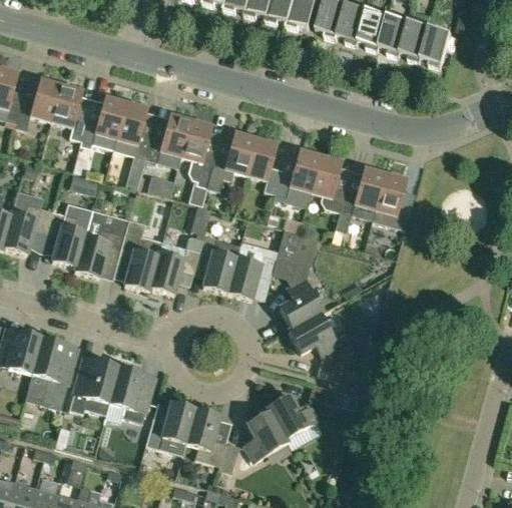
[(245,11),(248,0),(226,0),(225,5),(224,5),(223,9),(235,12),(236,8),(245,11)]
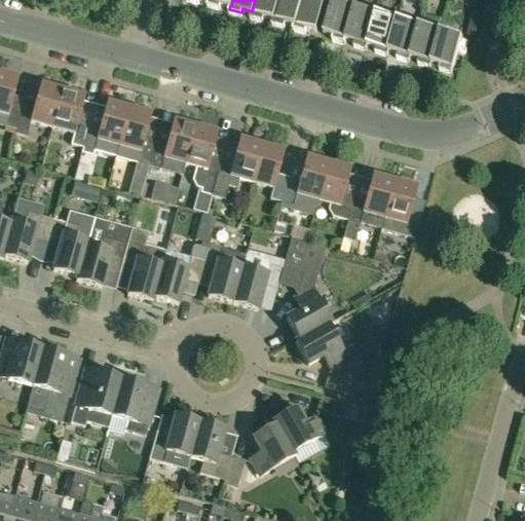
[(273,17),(278,0),(255,0),(252,11),(251,15),(263,19),(264,14),(273,16),(273,17)]
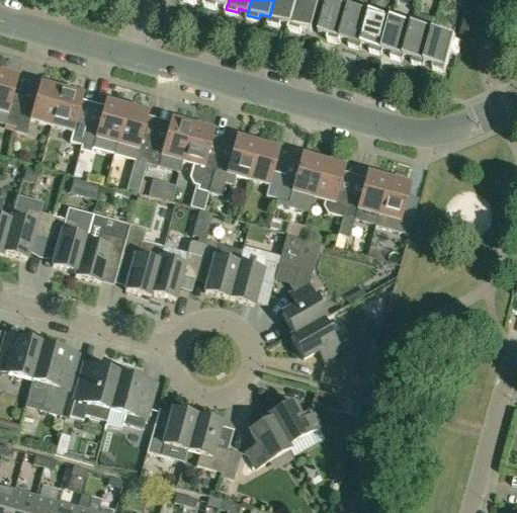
[(290,22),(296,0),(274,0),(269,17),(269,16),(268,20),(280,24),(281,20),(289,22),(290,22)]
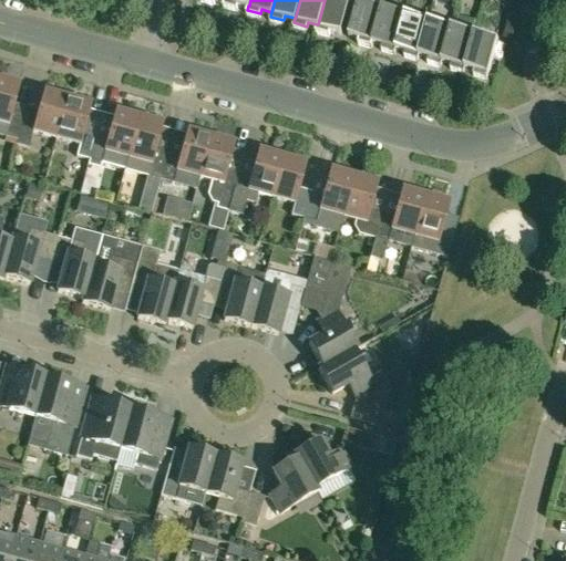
[(325,0),(318,24),(317,24),(316,29),(330,32),(331,29),(342,31),(350,0),(325,0)]
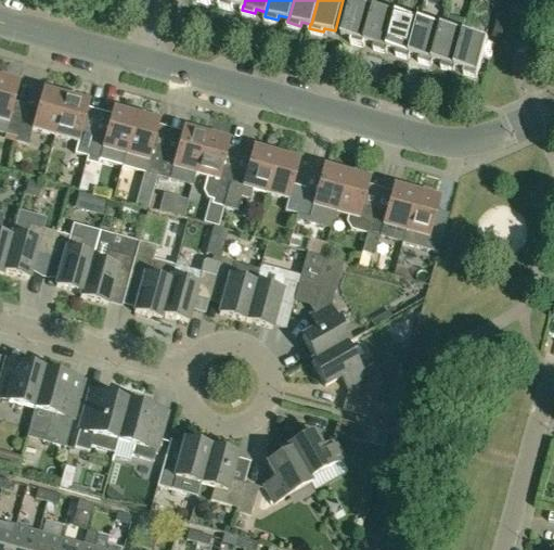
[(365,39),(375,3),(363,0),(350,0),(342,33),(352,36),(351,40),(364,43),(366,39),(365,39)]
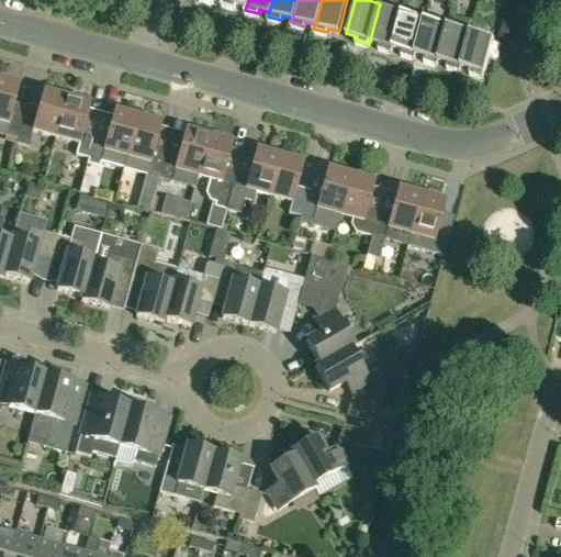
[(393,46),(403,10),(380,3),(370,40),(371,40),(380,42),(379,46),(392,51),(393,46)]
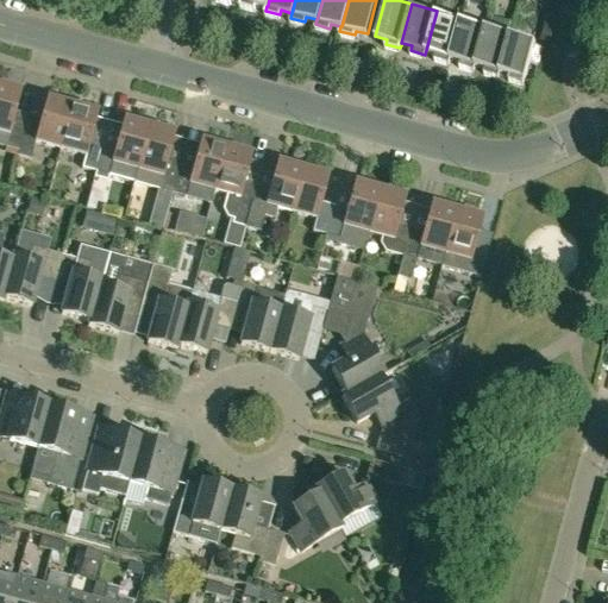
[(450,56),(461,18),(437,11),(426,50),(437,52),(436,57),(450,61),(451,57),(450,56)]
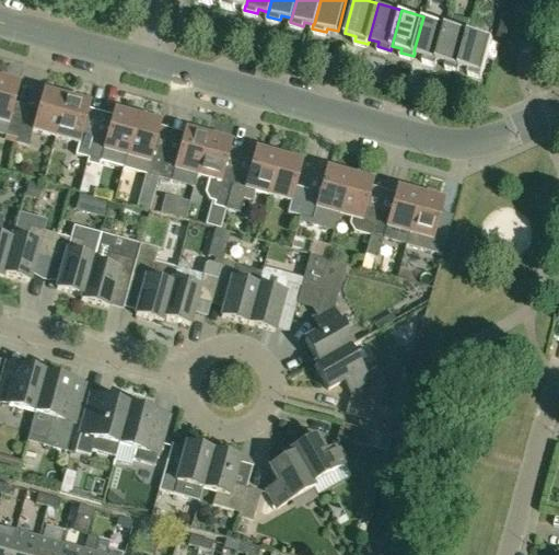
[(437,58),(446,22),(423,16),(414,51),(415,53),(423,55),(422,59),(437,62),(438,58),(437,58)]
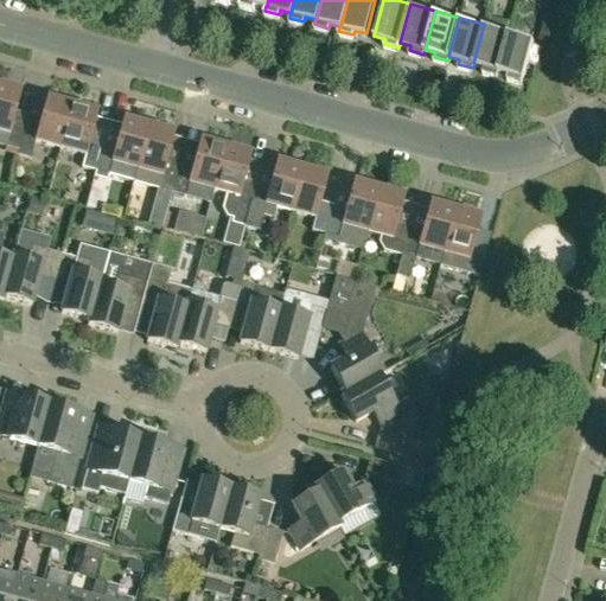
[(498,70),(509,31),(484,24),(473,63),(474,63),(484,66),(483,70),(498,75),(499,70),(498,70)]
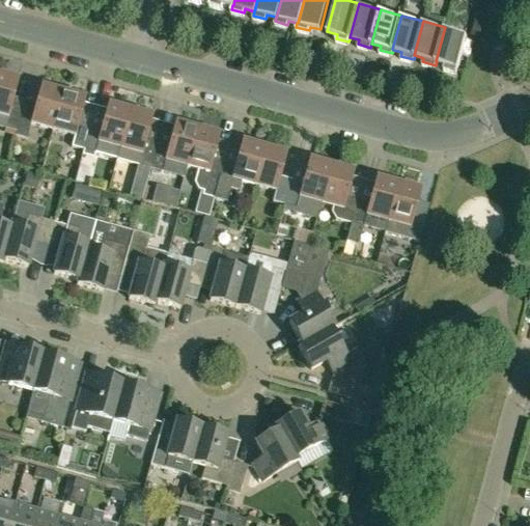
[(436,61),(437,61),(445,63),(444,67),(456,71),(467,33),(445,27),(436,61)]
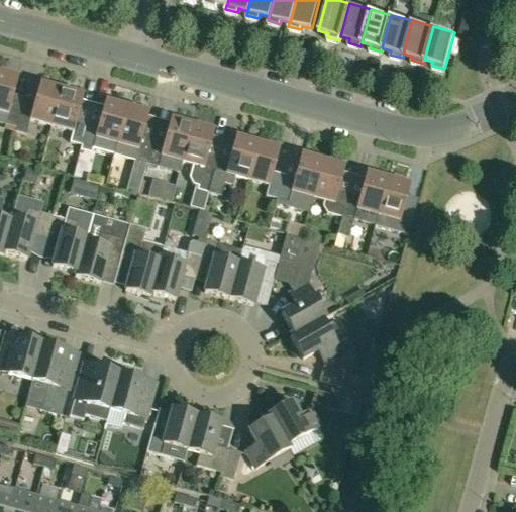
[(16,124),(23,99),(12,97),(18,74),(0,69),(0,119),(1,120),(16,124)]
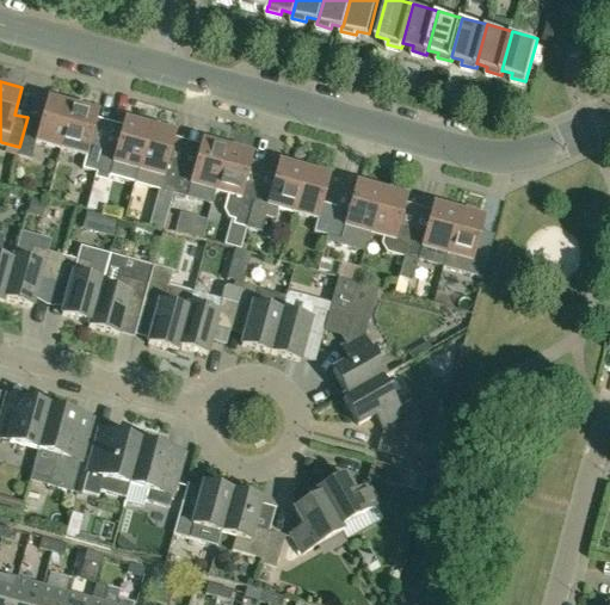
[(62,144),(73,102),(48,94),(41,121),(28,117),(19,147),(18,152),(32,155),(37,137),(62,144)]
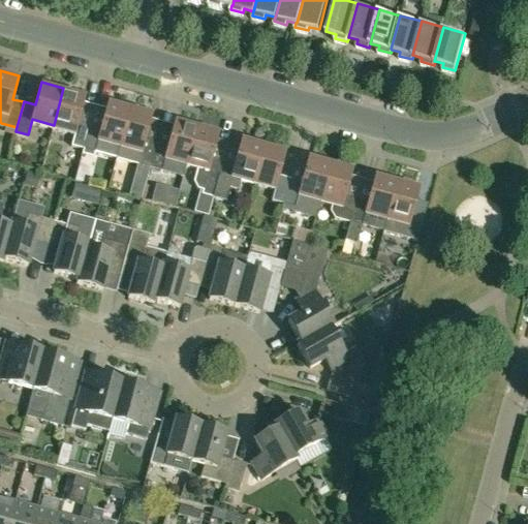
[(84,146),(91,120),(80,117),(86,94),(63,88),(54,125),(75,131),(72,142),(84,146)]
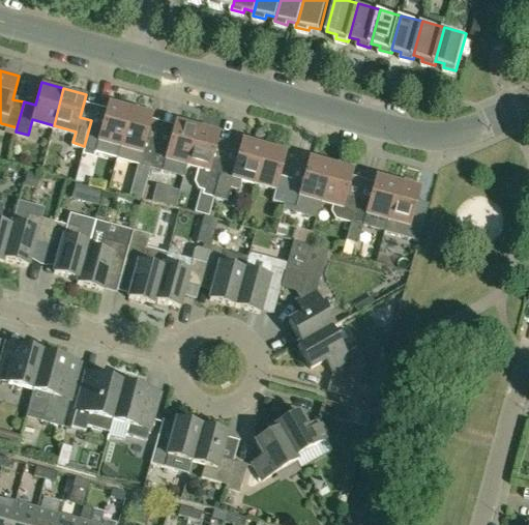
[(120,144),(130,107),(109,100),(101,123),(91,120),(84,146),(82,151),(92,154),(94,148),(117,154),(120,144)]
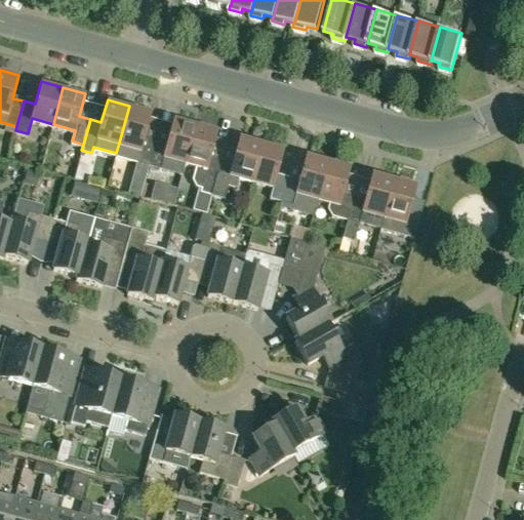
[(150,162),(156,137),(145,134),(151,112),(129,106),(119,143),(116,153),(150,162)]
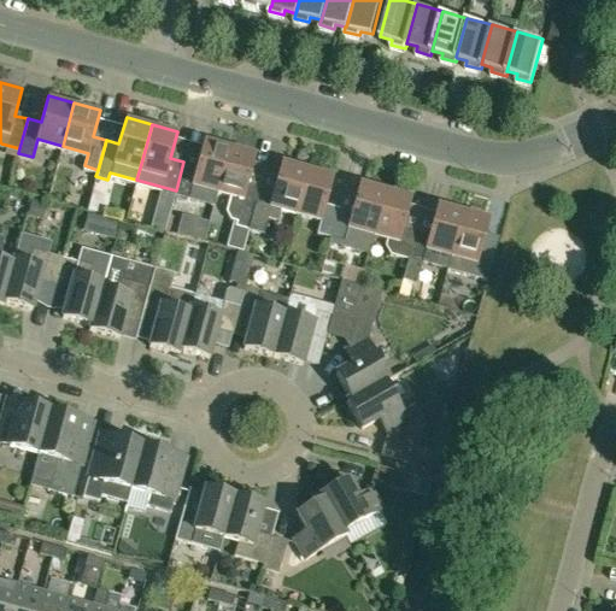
[(218,189),(230,145),(204,139),(197,165),(183,162),(176,191),(188,194),(186,200),(199,204),(204,184),(218,189)]
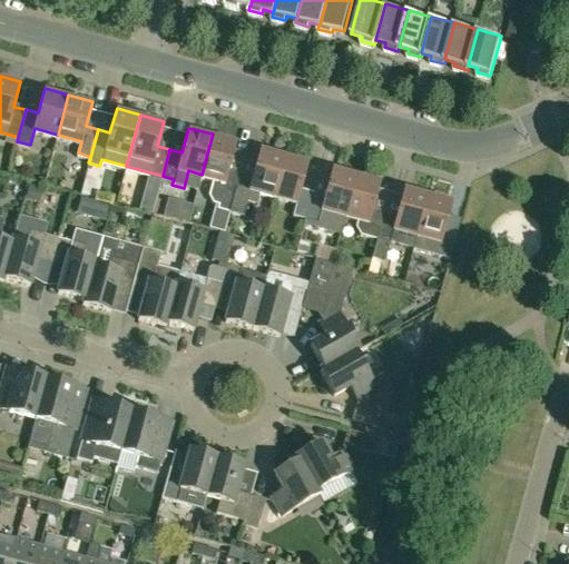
[(231,208),(242,169),(229,166),(236,140),(213,134),(202,175),(213,177),(209,191),(213,199),(219,200),(218,205),(231,208)]
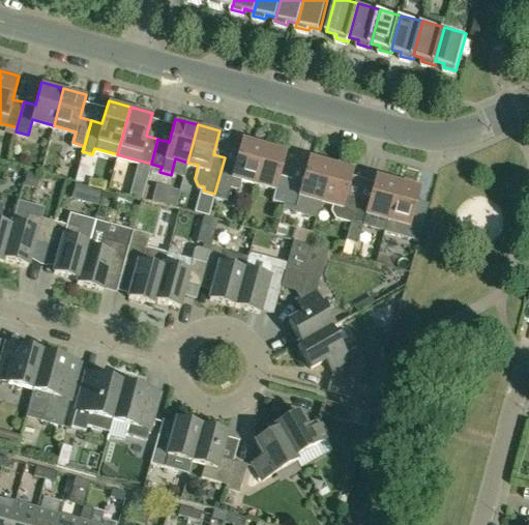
[(254,180),(264,143),(242,137),(236,161),(225,157),(214,194),(214,195),(224,197),(228,195),(231,184),(236,185),(240,183),(242,177),(254,180)]
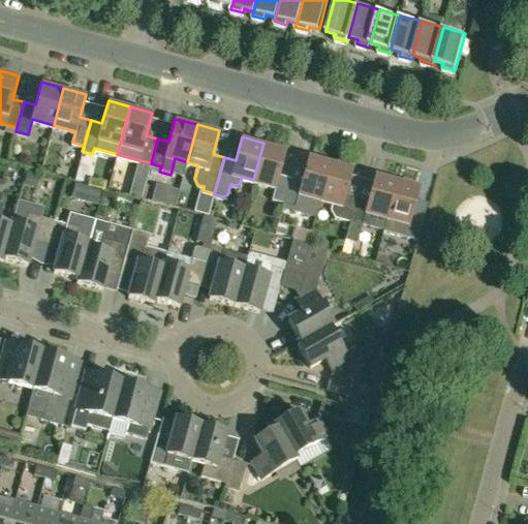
[(284,201),(290,175),(280,172),(286,149),(264,143),(253,180),(275,186),(272,196),(284,201)]
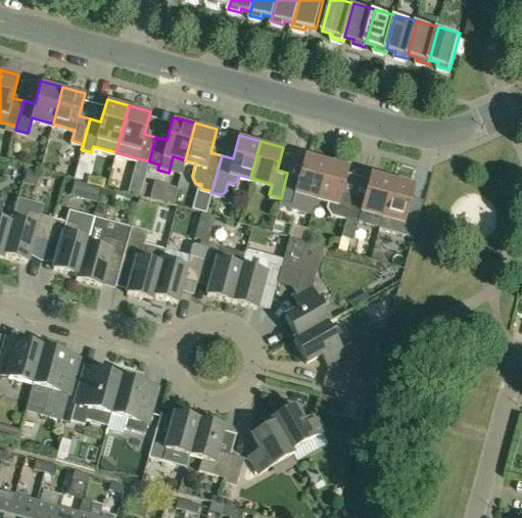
[(313,210),(317,196),(327,159),(304,153),(298,176),(287,173),(281,198),(280,201),(313,210)]
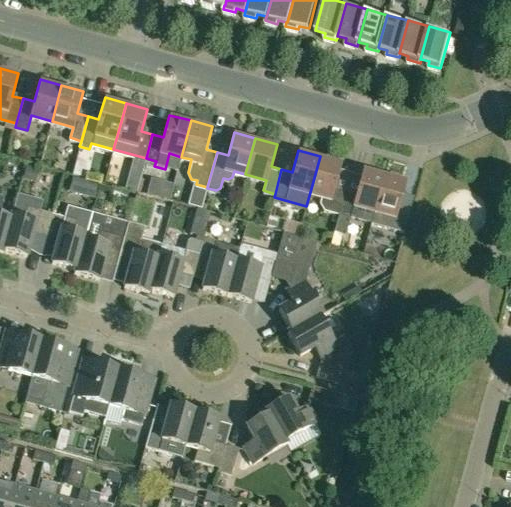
[(324,208),(339,212),(346,187),(335,184),(341,162),(320,156),(310,192),(321,195),(320,200),(324,208)]
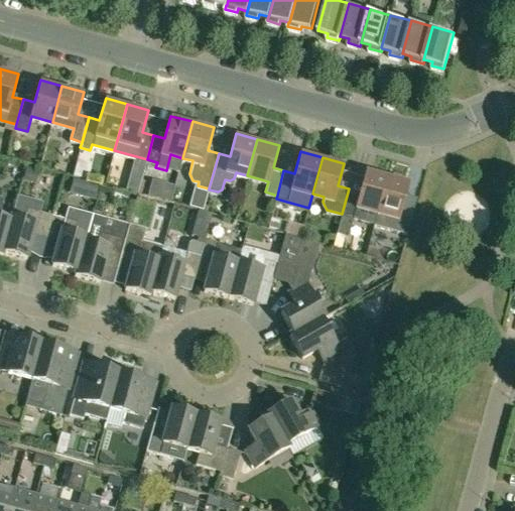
[(37,165),(26,162),(23,174),(33,177),(37,165)]
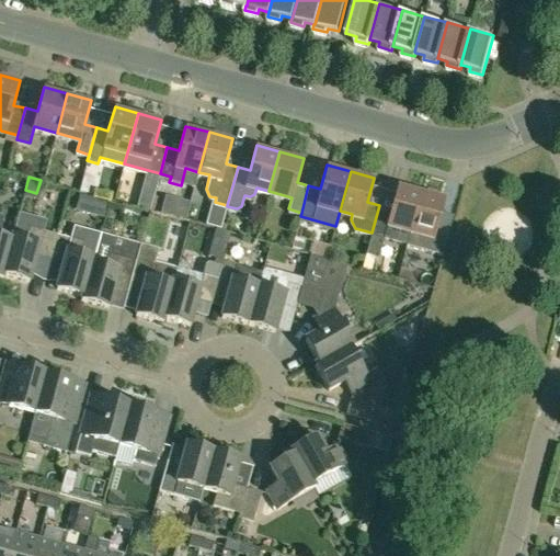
[(408,240),(411,230),(422,190),(398,184),(397,188),(391,208),(379,205),(372,233),(385,235),(385,234),(408,240)]
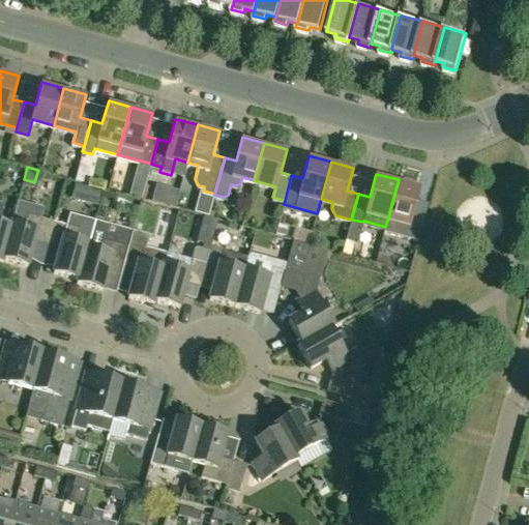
[(407,234),(418,237),(425,212),(414,209),(420,185),(399,179),(388,217),(385,227),(385,228),(407,234)]
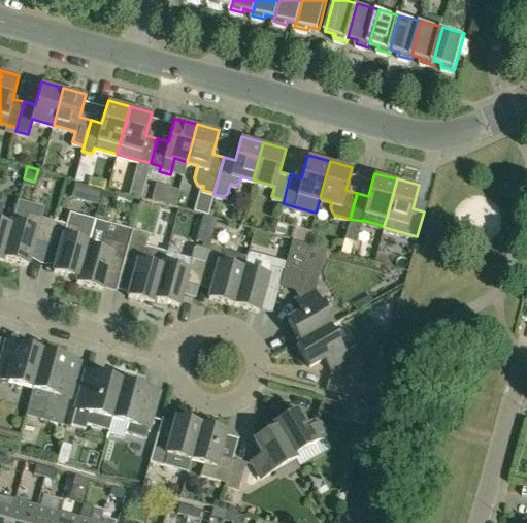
[(95,184),(91,199),(98,201),(100,194),(102,186),(98,185),(95,184)]
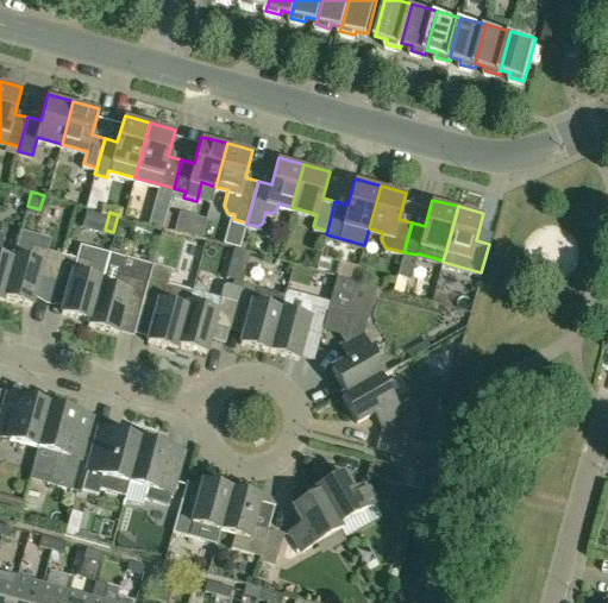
[(62,250),(35,243),(32,232),(20,230),(13,257),(14,257),(4,294),(5,294),(32,301),(41,274),(55,278),(62,250)]
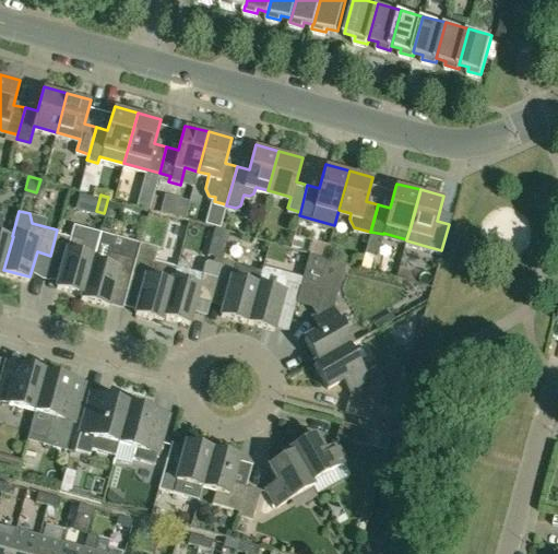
[(13,236),(12,236),(0,232),(0,230),(4,215),(0,214),(0,273),(3,274),(4,270),(3,270),(13,236)]
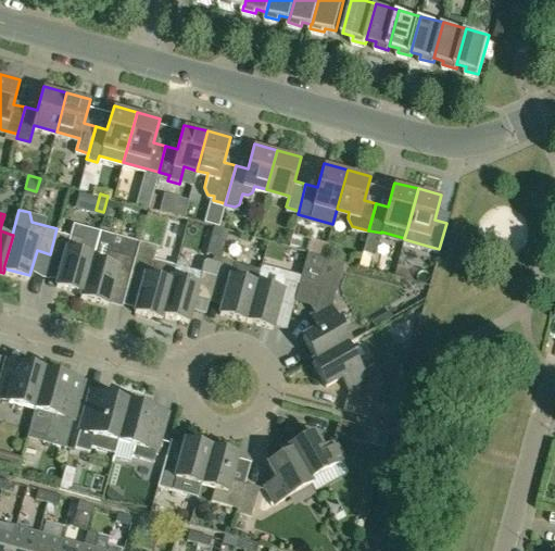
[(57,228),(50,254),(64,258),(57,283),(83,290),(92,257),(93,252),(100,229),(99,229),(99,230),(90,228),(83,233),(82,236),(57,228)]
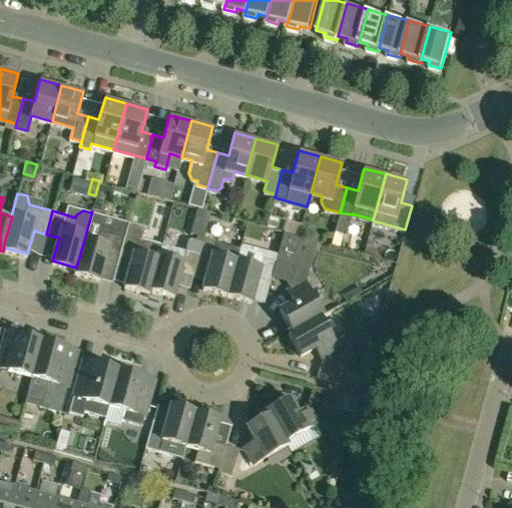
[(76,268),(75,271),(99,278),(106,255),(118,259),(119,256),(124,234),(125,231),(103,225),(105,221),(101,214),(92,211),(86,232),(85,236),(76,268)]
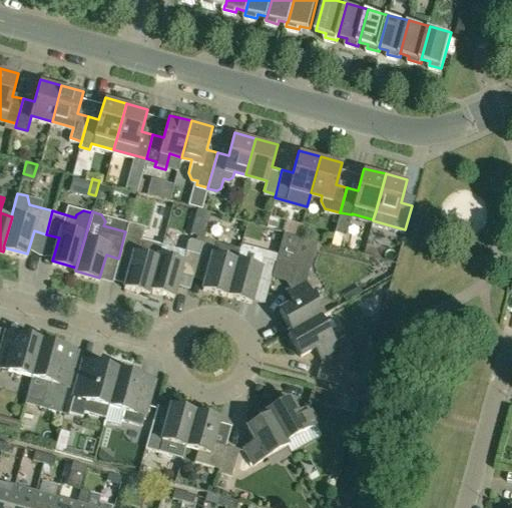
[(124,234),(119,256),(131,260),(124,285),(149,292),(150,288),(150,285),(158,257),(162,242),(162,241),(148,238),(142,236),(145,224),(128,219),(128,221),(125,231),(124,234)]
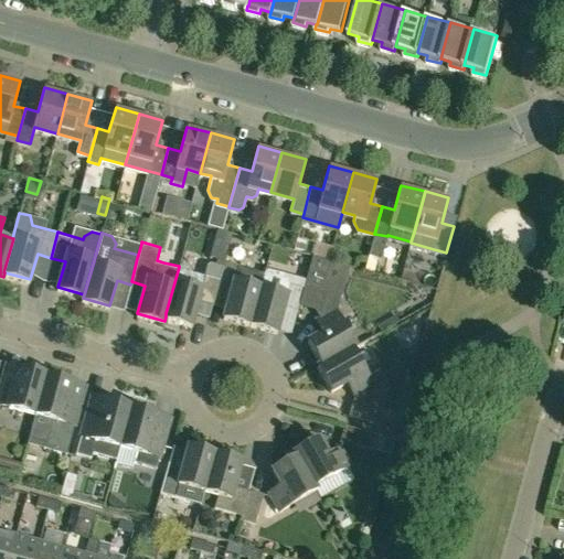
[(307,273),(305,282),(300,299),(317,303),(322,313),(317,316),(325,329),(308,339),(321,362),(352,345),(357,343),(339,313),(336,307),(347,264),(312,254),(307,273)]
